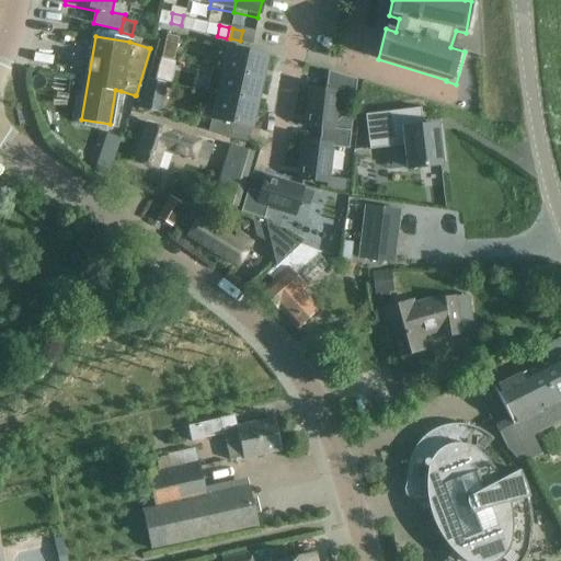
[(175,47),(165,46),(163,56),(173,58),(175,47)]
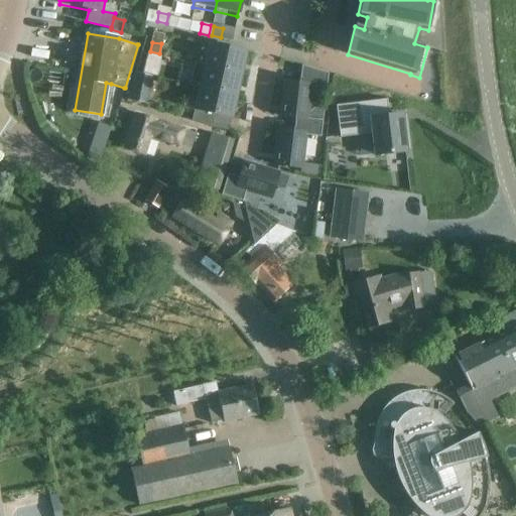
[(205,42),(200,66),(241,75),(246,51),(230,48),(205,42)]
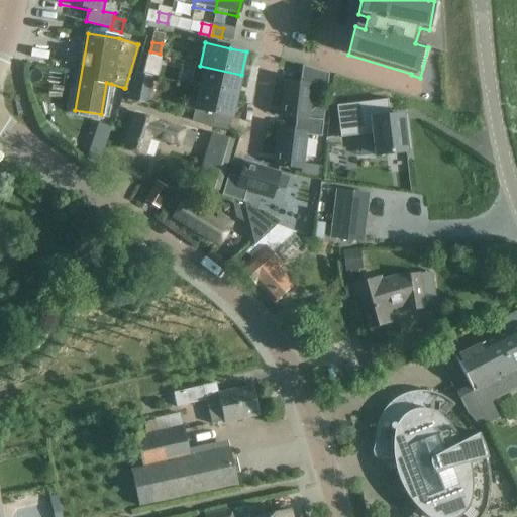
[(159,57),(148,55),(146,65),(157,66),(159,57)]
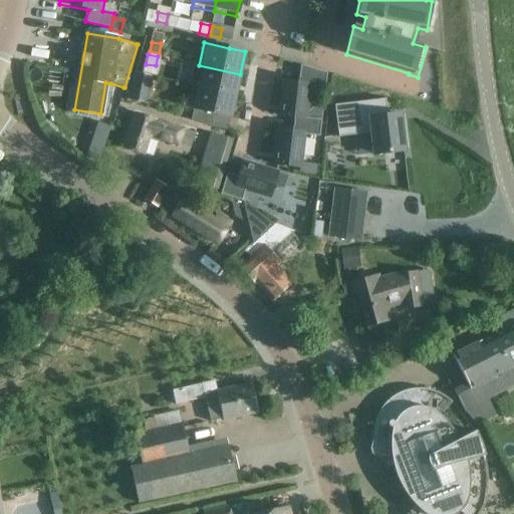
[(192,64),(187,87),(194,88),(235,97),(240,74),(199,65),(192,64)]
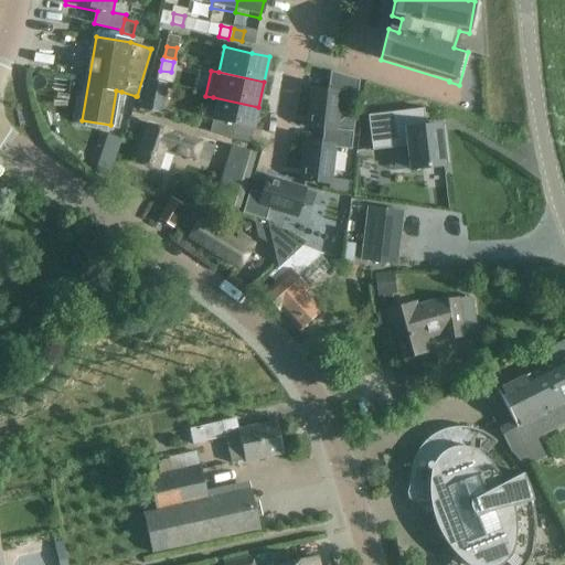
[(310,87),(305,129),(323,131),(323,128),(339,130),(340,120),(343,96),(356,97),(358,97),(360,81),(336,73),(330,72),(328,89),(310,87)]
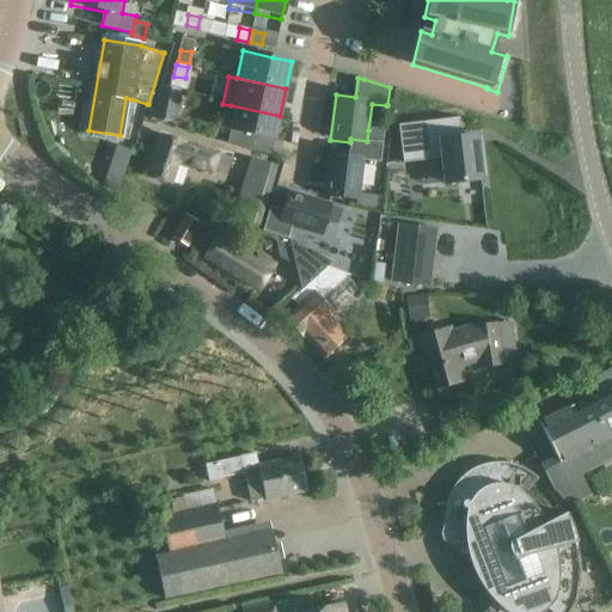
[(159,86),(152,120),(175,124),(182,91),(159,86)]
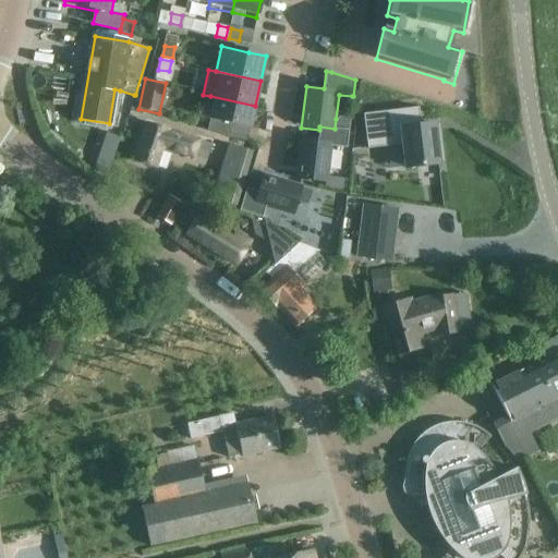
[(210,96),(205,121),(250,131),(255,106),(210,96)]
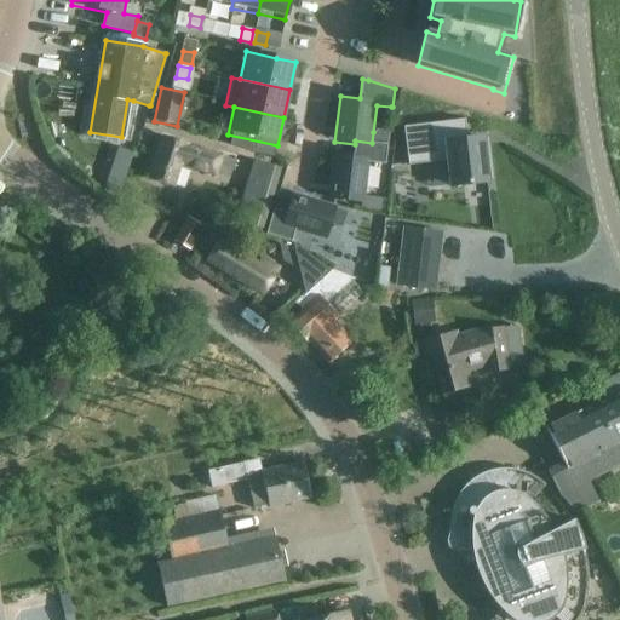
[(403,127),(408,165),(448,160),(452,185),(487,182),(482,138),(447,142),(445,122),(403,127)]
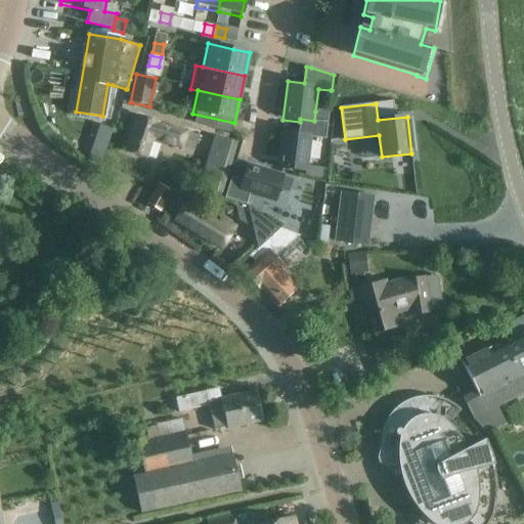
[(145,108),(143,115),(199,130),(200,125),(145,108)]
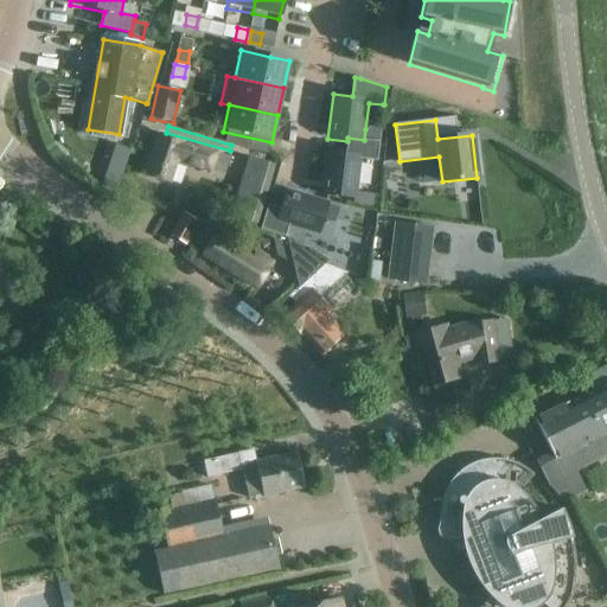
[(389,127),(377,126),(375,136),(387,139),(389,127)]
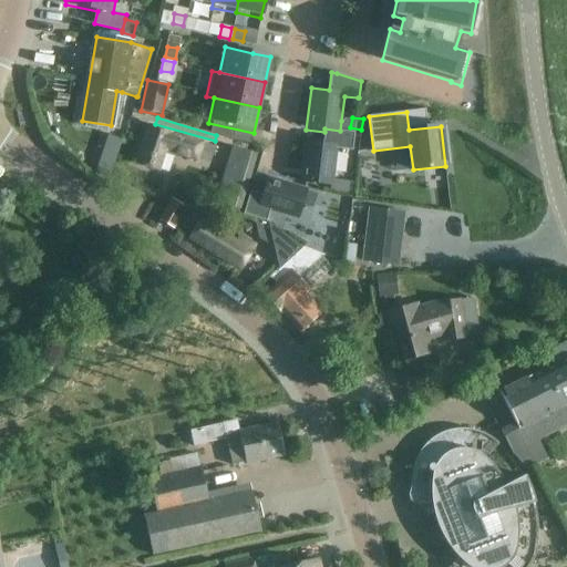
[(136,164),(158,171),(165,151),(196,161),(197,158),(210,163),(215,147),(203,143),(203,142),(150,124),(136,164)]
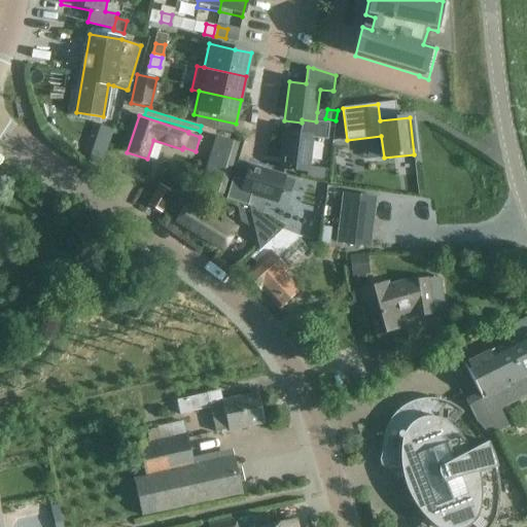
[(283,131),(279,170),(310,173),(314,138),(327,140),(329,123),(316,121),(302,119),(302,123),(301,133),(283,131)]
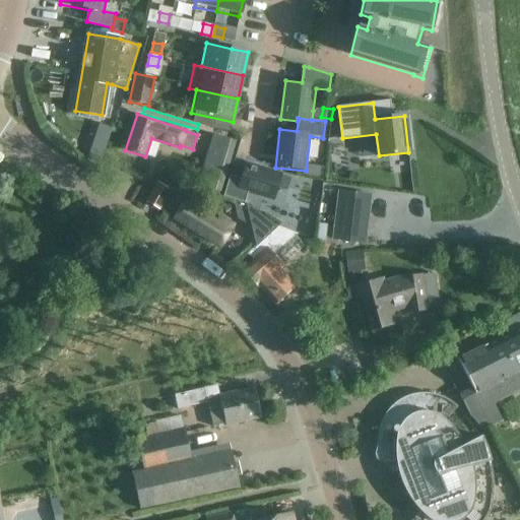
[(235,142),(212,136),(197,188),(219,195),(235,142)]
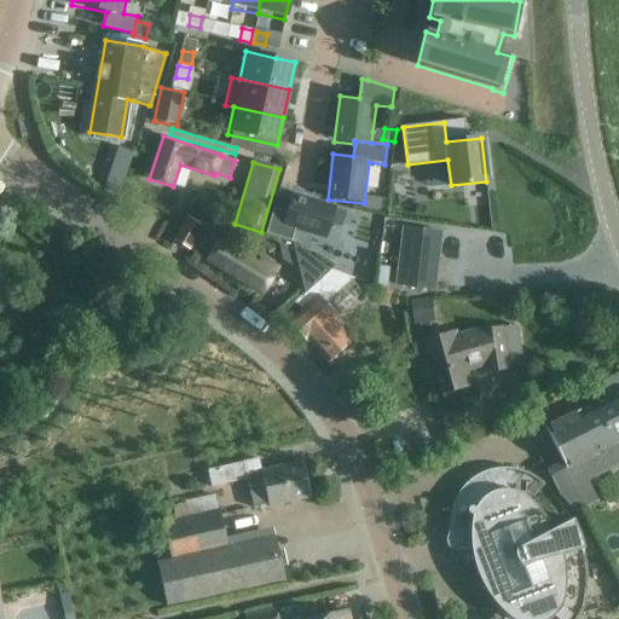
[(109,172),(103,189),(119,195),(125,177),(109,172)]
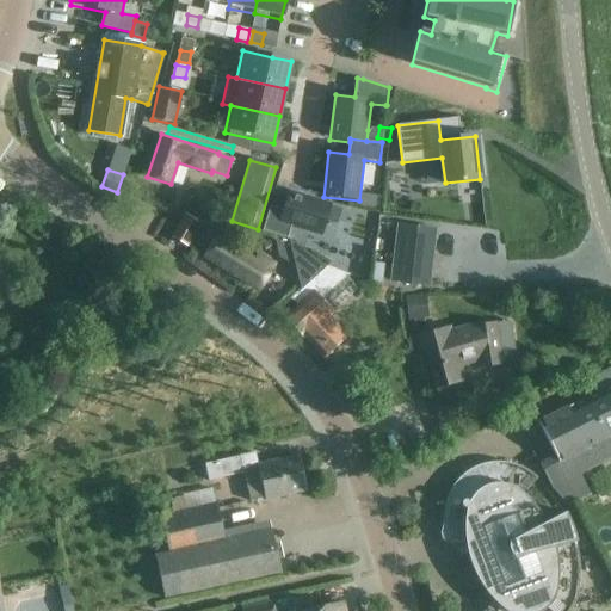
[(434,241),(471,238),(466,183),(444,186),(444,190),(429,191),(434,241)]
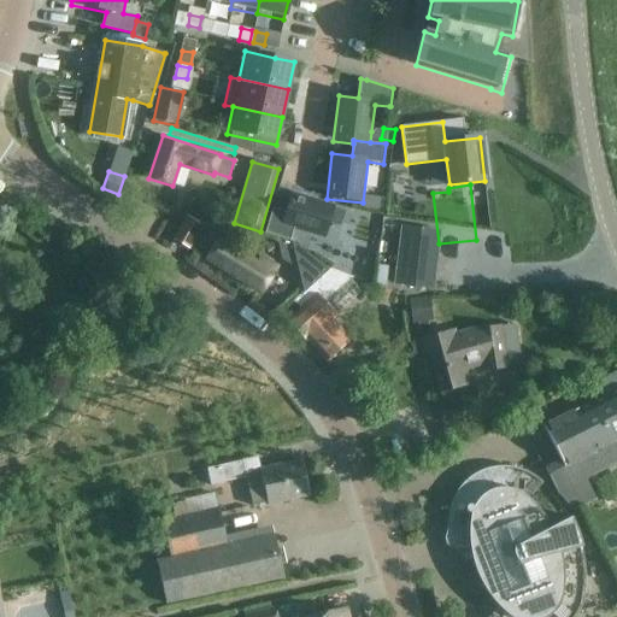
[(272,207),(264,234),(291,241),(293,230),(324,240),(329,224),(334,207),(335,205),(291,192),(285,212),(272,207)]
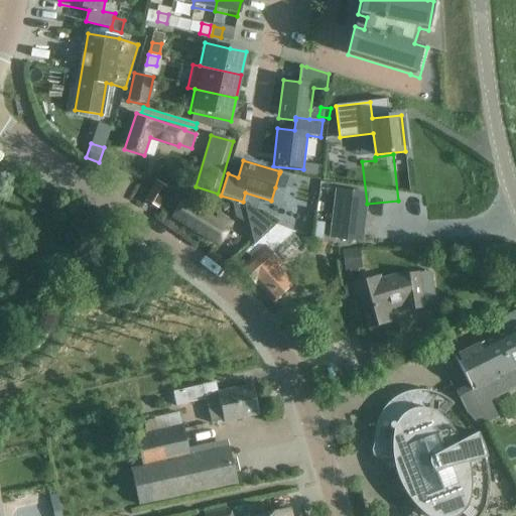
[(319,165),(310,163),(308,173),(317,174),(319,165)]
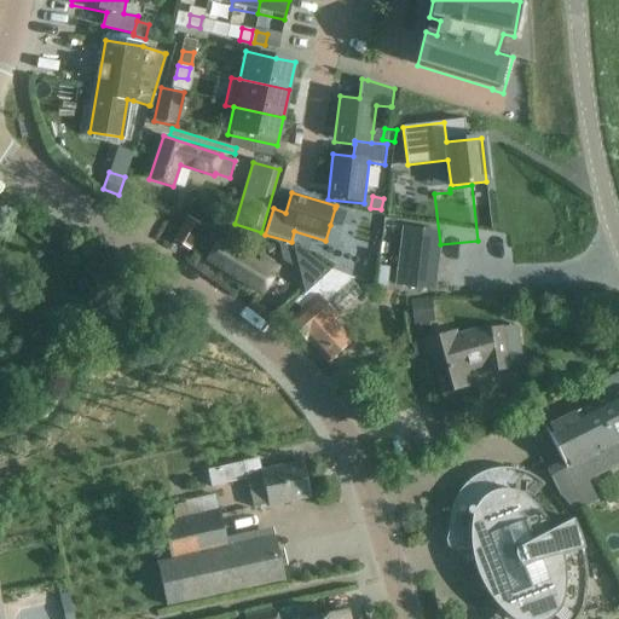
[(215,202),(203,210),(213,226),(226,218),(215,202)]
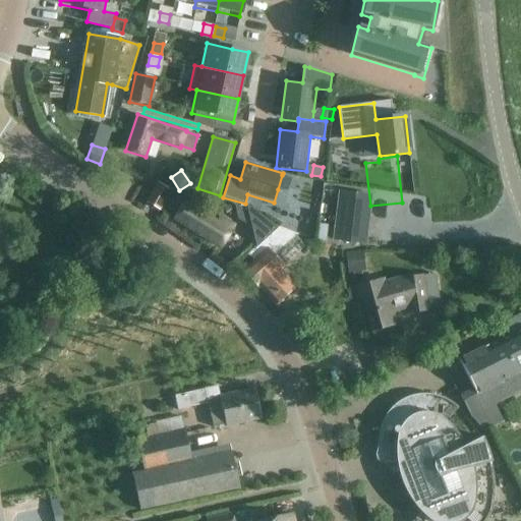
[(146,203),(159,210),(170,190),(158,183),(146,203)]
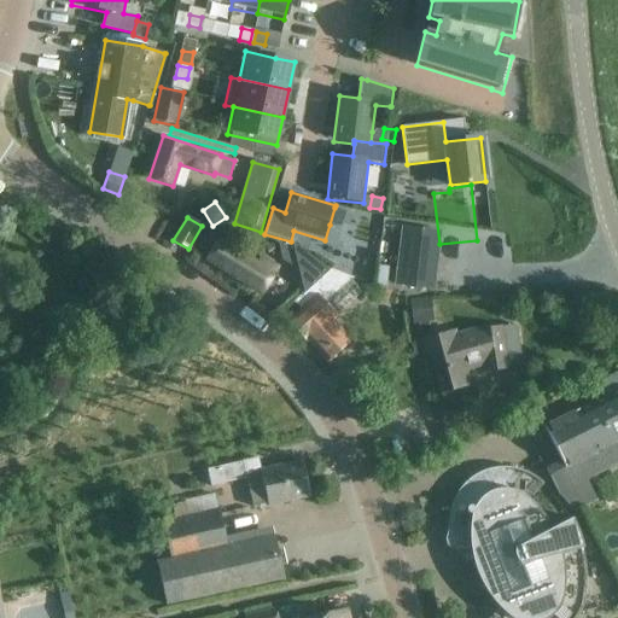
[(391,228),(390,289),(429,287),(429,228),(391,228)]
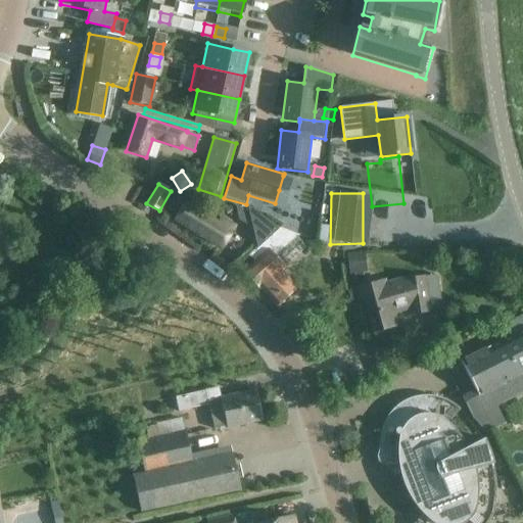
[(234,202),(239,221),(250,228),(253,247),(279,227),(246,205),(234,202)]
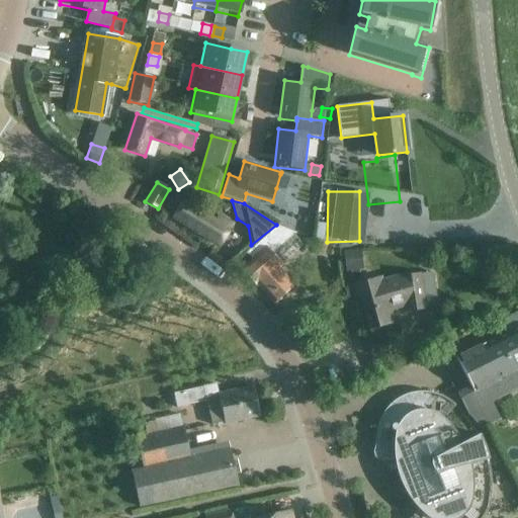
[(217,214),(213,220),(183,201),(173,218),(220,246),(233,224),(217,214)]
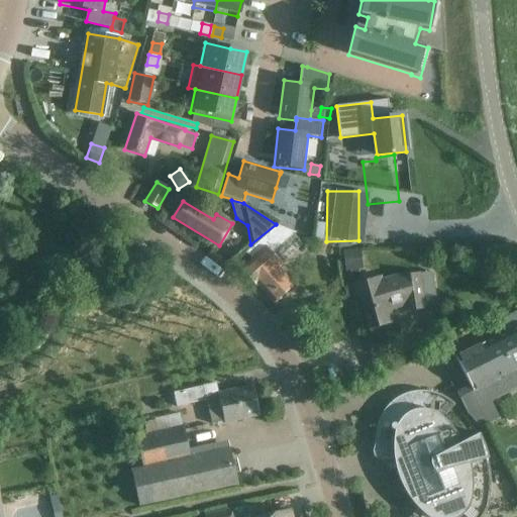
[(247,250),(253,256),(241,269),(273,303),(292,285),(276,267),(280,264),(271,253),(294,231),(276,224),(250,244),(251,246),(247,250)]
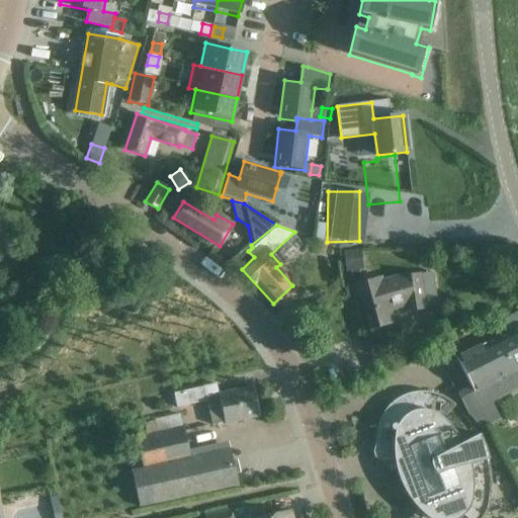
[(356,249),(341,251),(341,256),(343,269),(359,267),(356,249)]
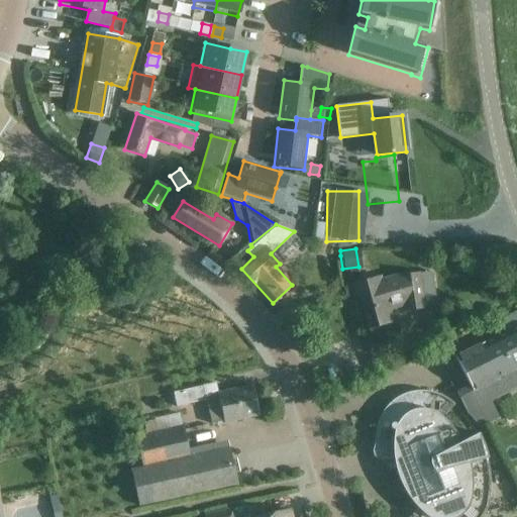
[(350,286),(350,287),(353,286),(360,311),(357,312),(363,329),(392,321),(388,307),(404,303),(405,310),(424,307),(418,274),(382,283),(380,278),(350,286)]
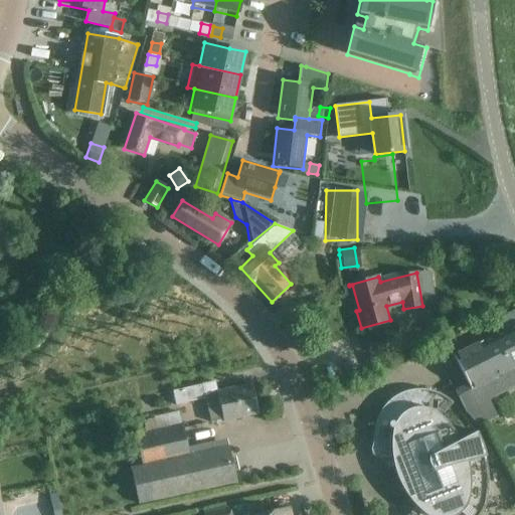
[(514,310),(500,318),(506,329),(513,339),(507,342),(513,352),(514,350),(514,310)]
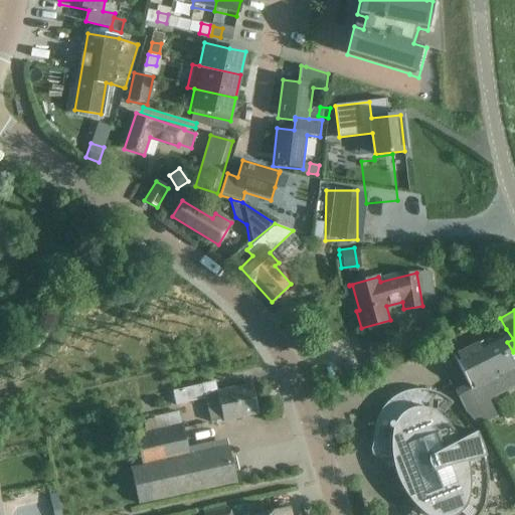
[(506,329),(454,355),(471,389),(493,378),(497,388),(514,378),(514,350),(513,352),(507,342),(513,339),(506,329)]
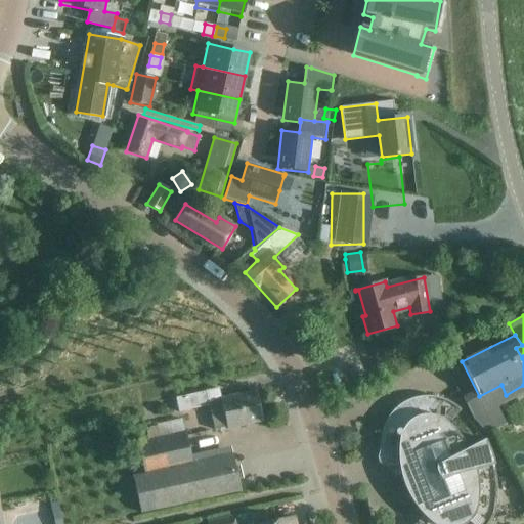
[(206,391),(175,398),(178,412),(209,405),(215,429),(226,427),(227,429),(261,421),(254,391),(220,398),(220,399),(208,402),(206,391)]
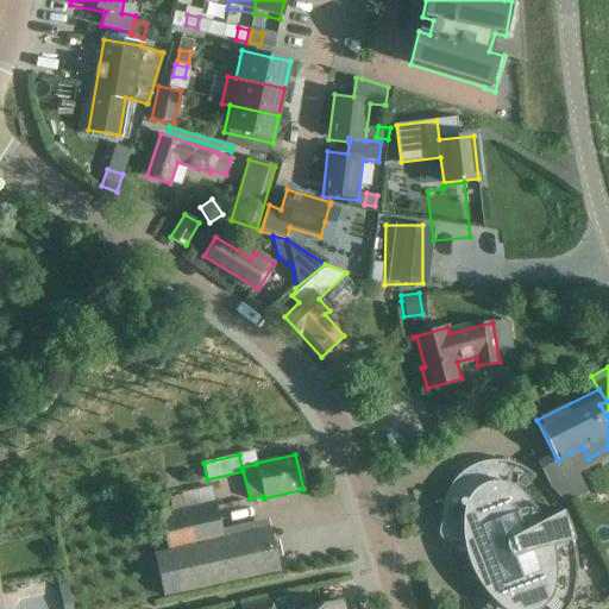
[(482,588),(493,601),(484,608),(567,608),(571,606),(573,597),(576,589),(577,569),(576,548),(571,529),(563,510),(544,521),(537,510),(529,501),(521,493),(535,476),(528,471),(521,466),(513,463),(503,460),(495,460),(485,462),(477,464),(469,468),(460,472),(454,479),(449,487),(445,494),(443,500),(441,507),(441,515),(443,515),(449,523),(443,527),(451,540),(460,534),(463,539),(466,556),(472,572),(482,588)]
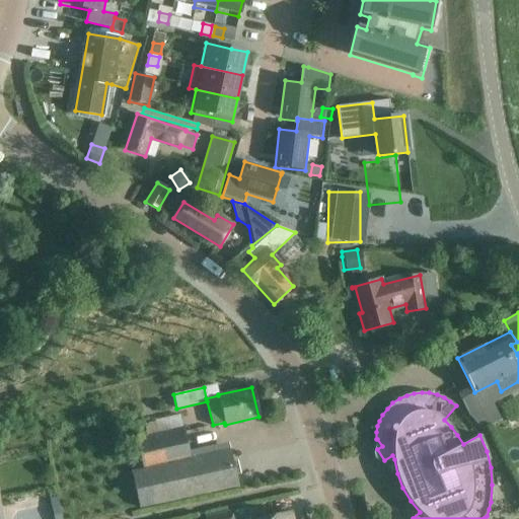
[(183,426),(135,437),(142,469),(132,472),(139,508),(238,486),(230,450),(191,459),(183,426)]
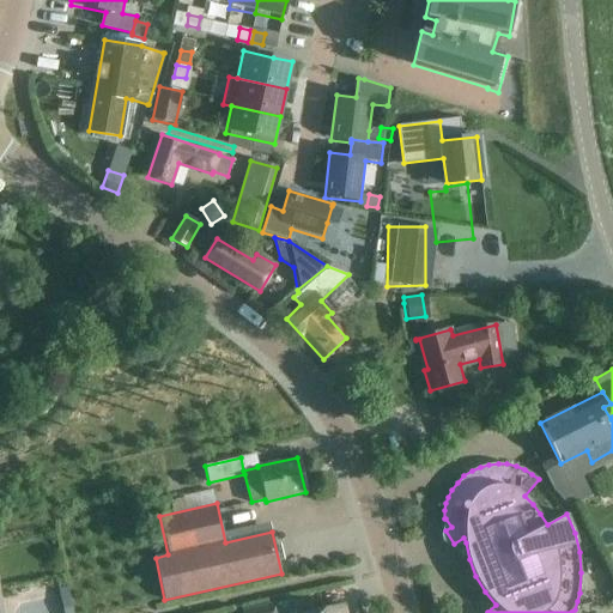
[(158,536),(149,539),(152,550),(161,547),(158,536)]
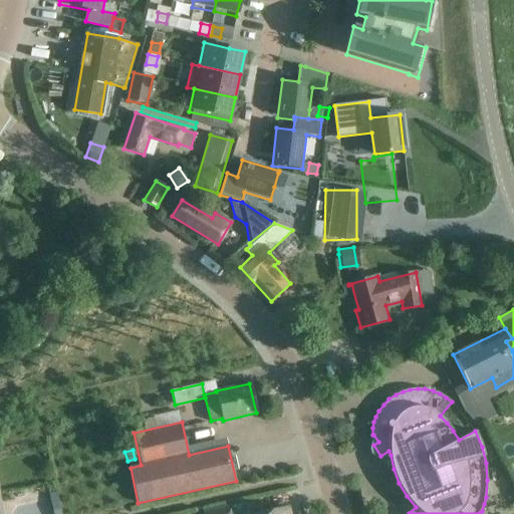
[(49,495),(52,513),(61,513),(57,493),(49,495)]
